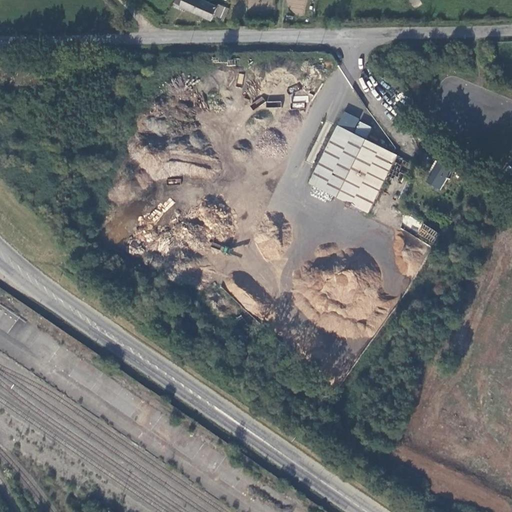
[(177,0),(175,2),(213,20),(215,16),(224,20),(229,7),(220,3),(219,7),(204,0),(177,0)]
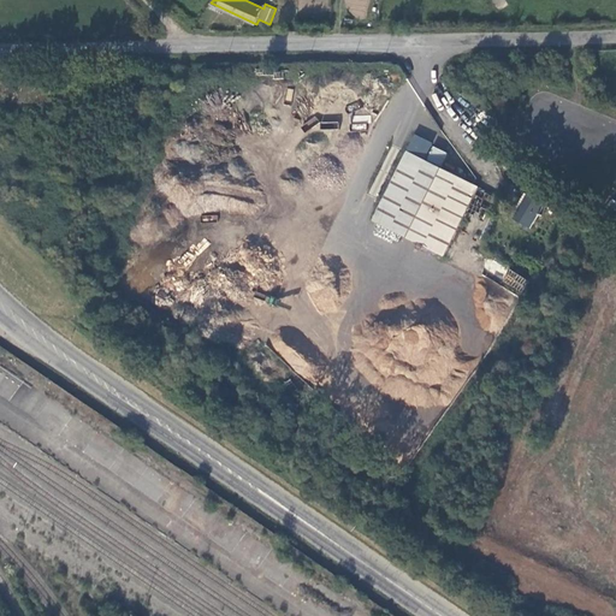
[(406,150),(372,220),(444,255),(478,187),(406,150)]
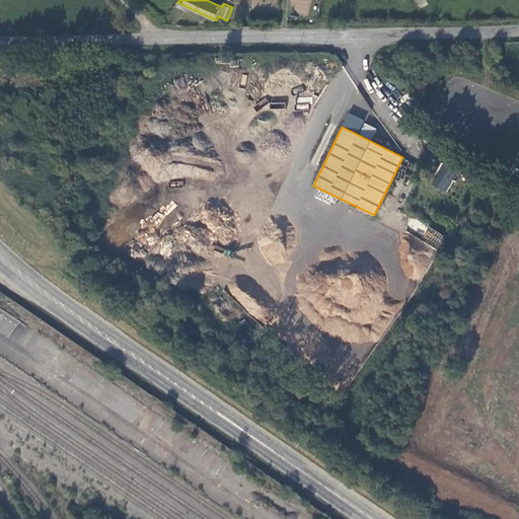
[(434,186),(446,193),(458,173),(445,165),(434,186)]
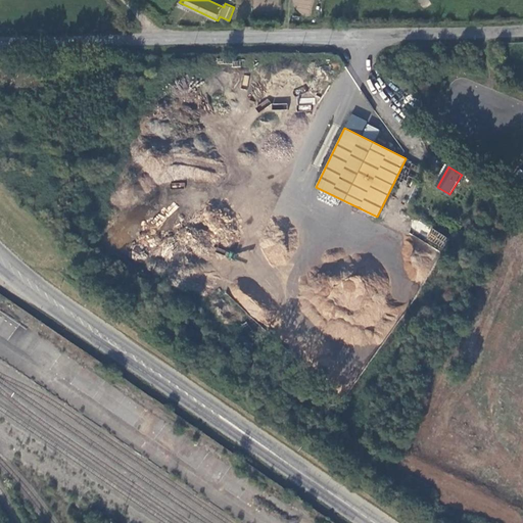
[(428,238),(442,244),(445,236),(431,230),(428,238)]
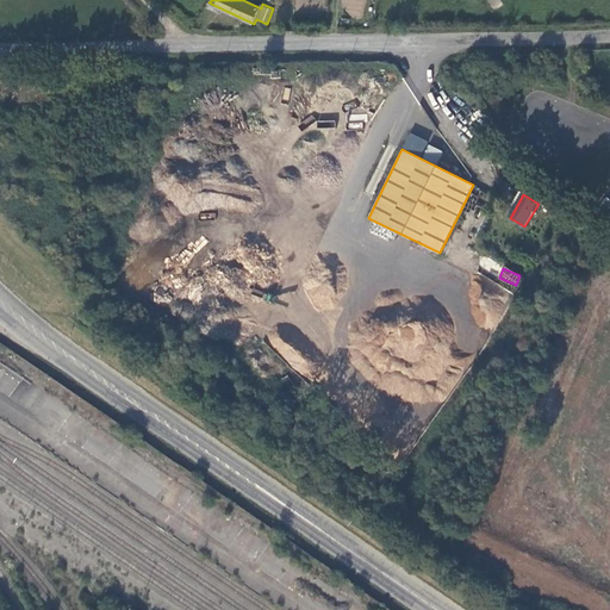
[(0,368),(0,391),(8,397),(19,381),(0,368)]
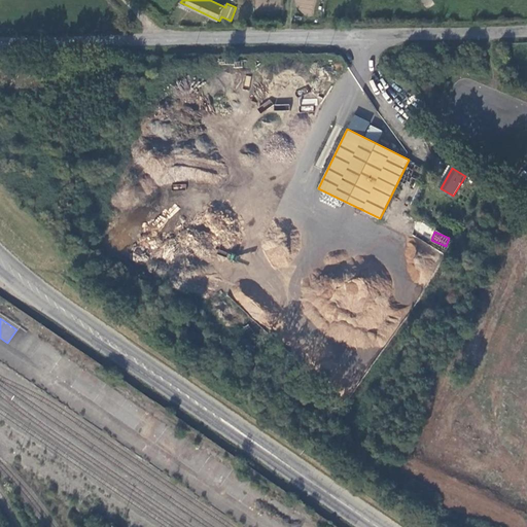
[(29,357),(38,341),(31,337),(22,353),(29,357)]
